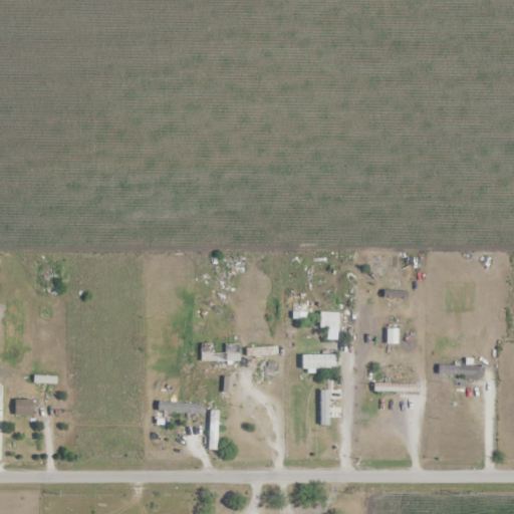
[(338,340),(338,312),(319,312),(319,328),(327,328),(327,340),(338,340)]
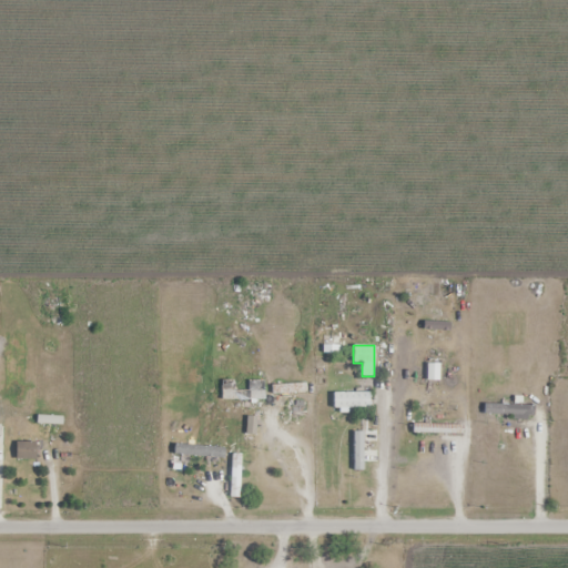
[(264,399),(264,389),(234,389),(234,379),(221,379),(221,399),(264,399)]
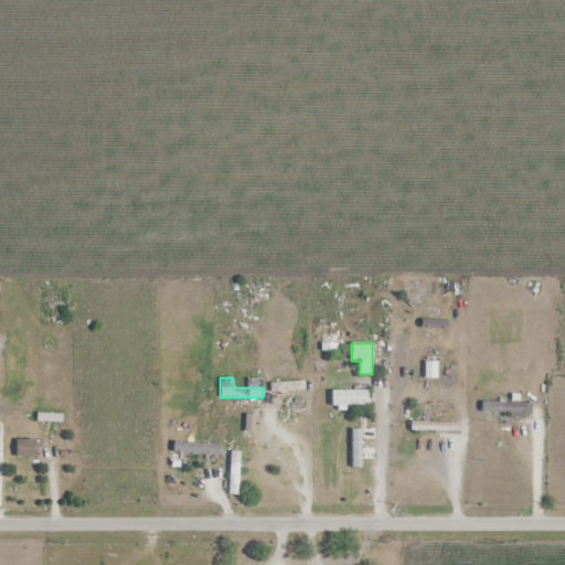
[(369,390),(331,390),(331,407),(369,407),(369,390)]
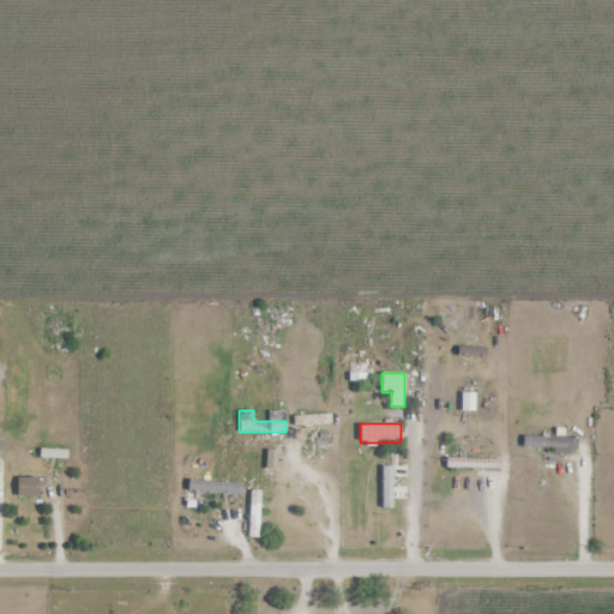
[(578,437),(523,437),(523,449),(578,449),(578,437)]
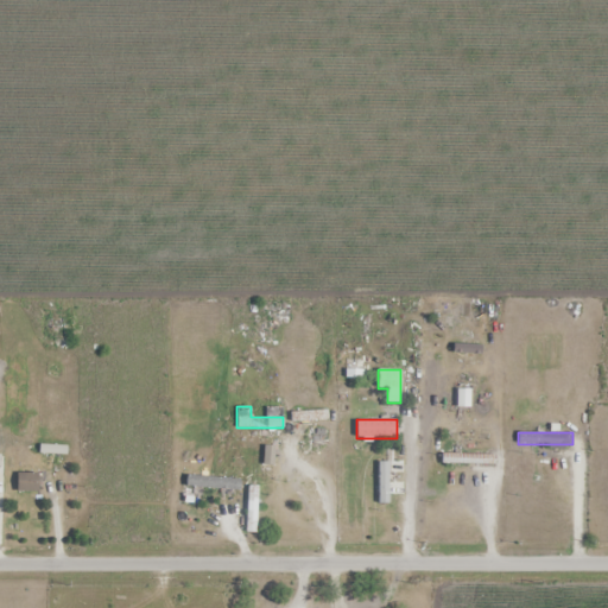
[(495,454),(442,454),(442,464),(495,464),(495,454)]
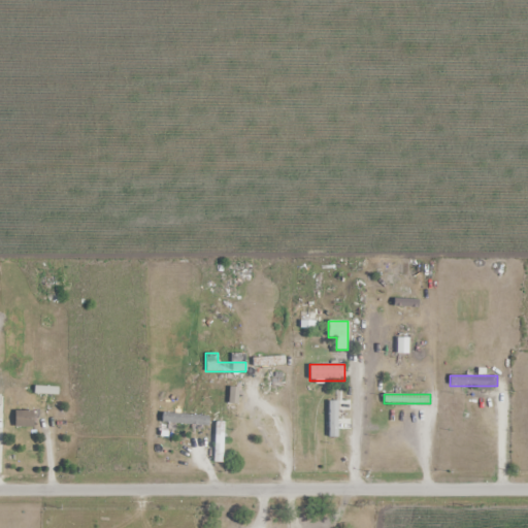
[(33,410),(14,410),(14,426),(33,426),(33,410)]
